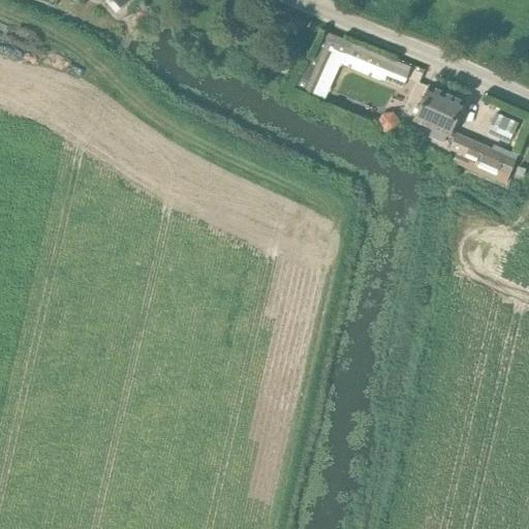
[(103,0),(104,0),(115,12),(128,0),(103,0)]
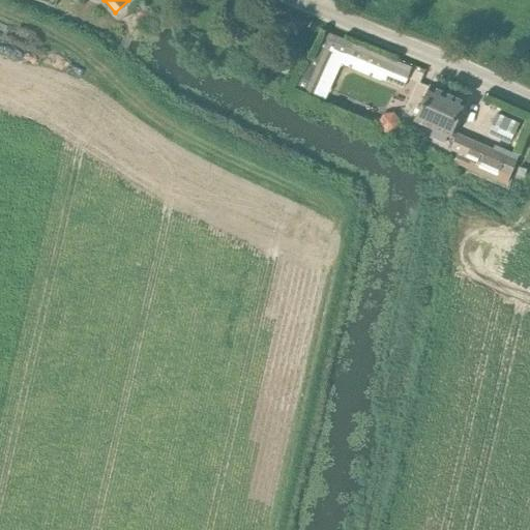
[(310,57),(296,87),(313,95),(313,94),(324,99),(345,54),(406,79),(411,68),(325,32),(312,59),(310,57)]
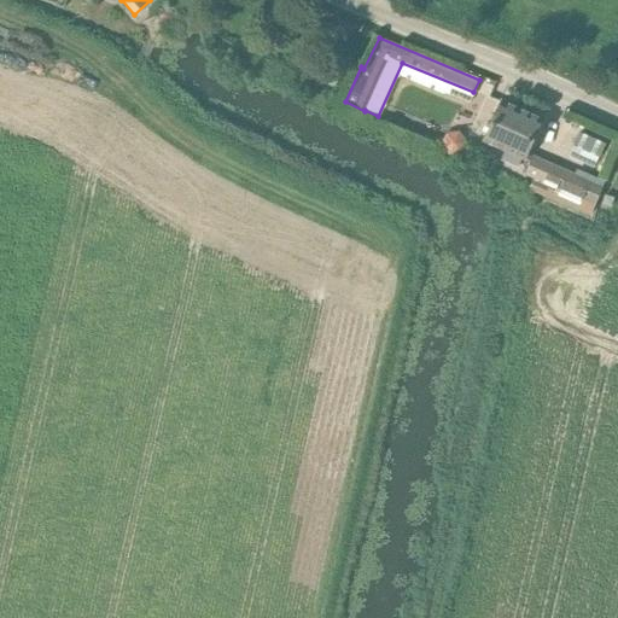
[(483,143),(523,161),(542,120),(501,101),(483,143)]
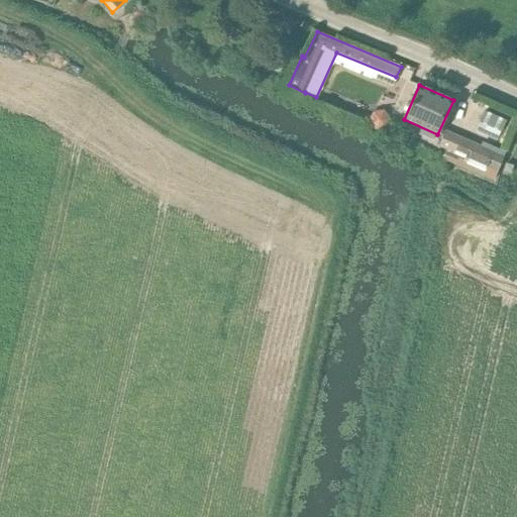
[(374,111),(369,120),(375,129),(386,128),(390,118),(384,109),(374,111)]
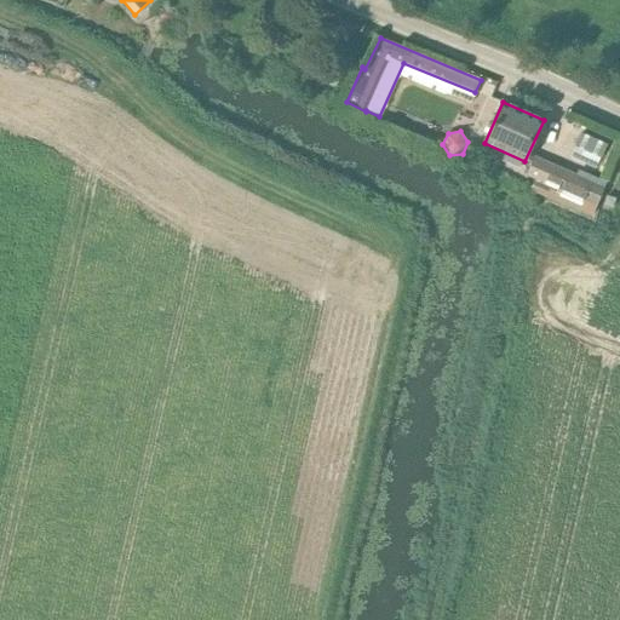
[(580,132),(569,158),(595,168),(606,143),(580,132)]
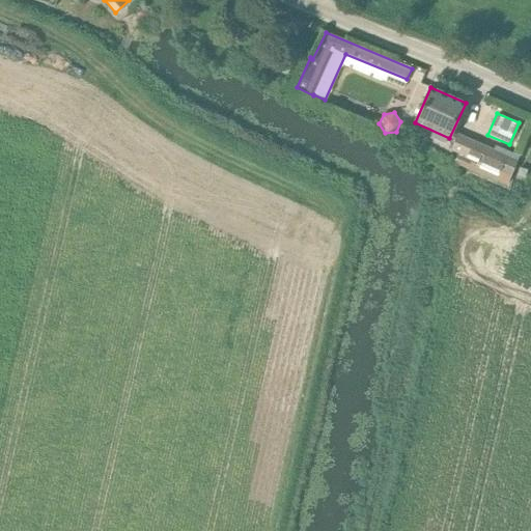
[(457,162),(496,178),(508,185),(519,156),(508,150),(506,156),(457,135),(451,151),(460,156),(457,162)]
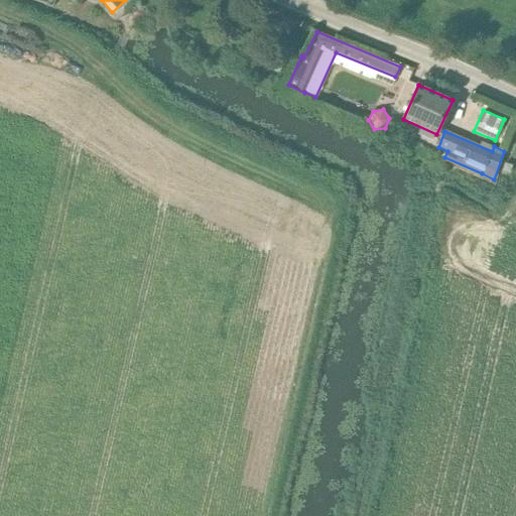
[(502,169),(510,172),(513,165),(505,162),(502,169)]
